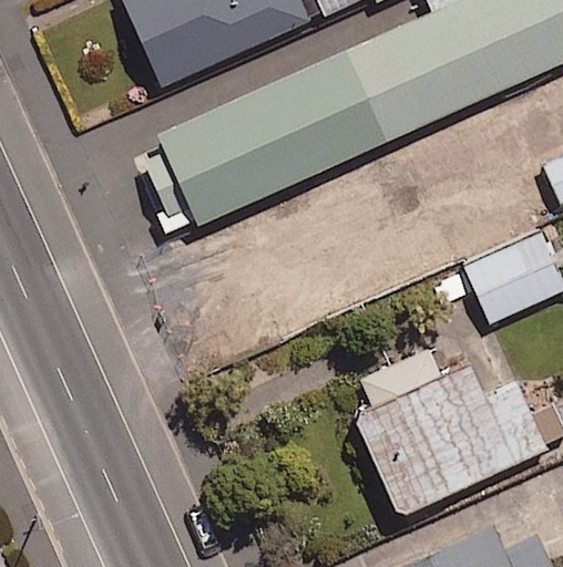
[(122,0),(162,88),(313,21),(302,0),(122,0)]
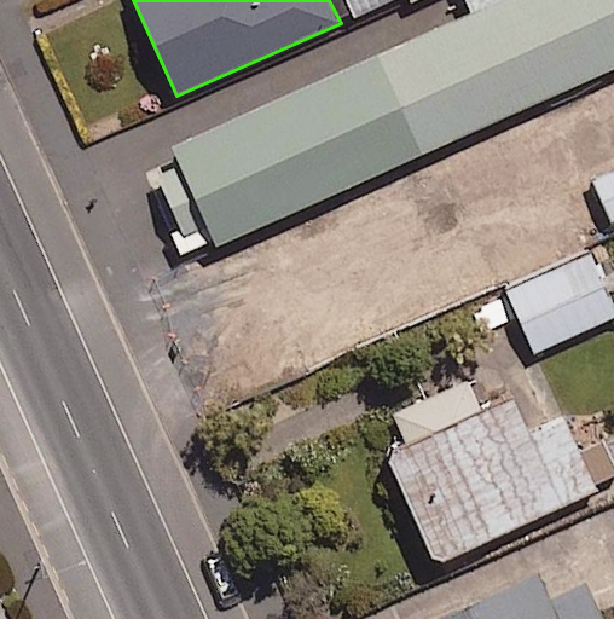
[(613,0),(505,0),(173,149),(216,247),(613,69),(613,0)]
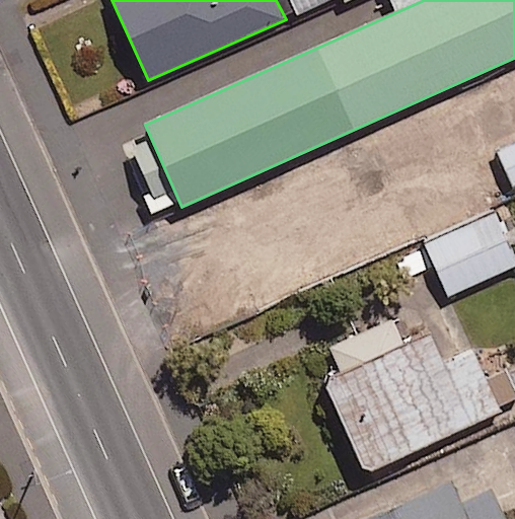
[(491,71),(452,87),(462,112),(502,95),(491,71)]
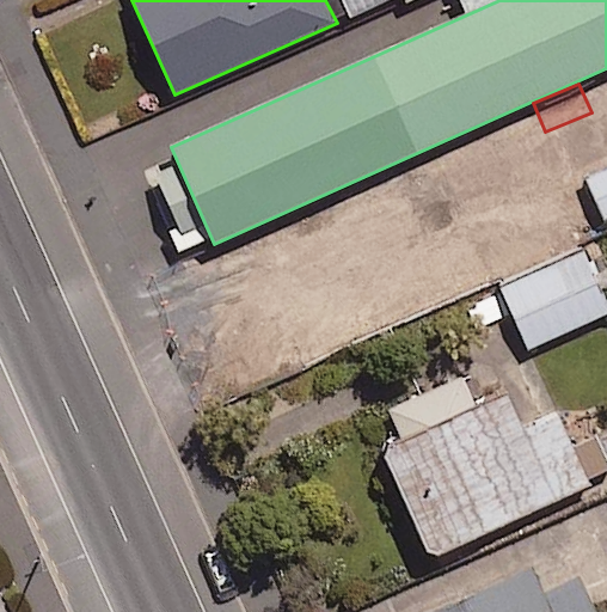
[(606,165),(578,179),(601,226),(606,222),(606,165)]
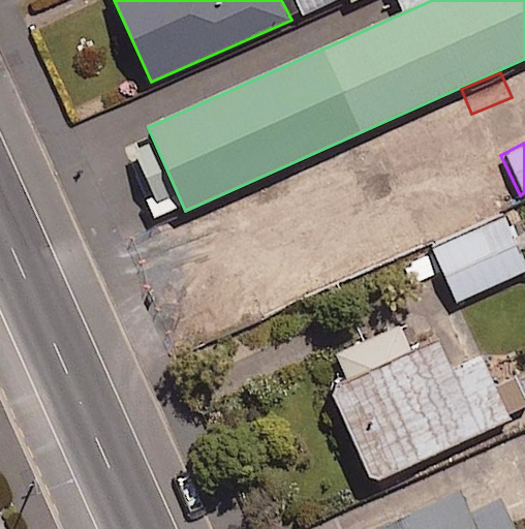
[(523,271),(499,217),(430,248),(454,302),(523,271)]
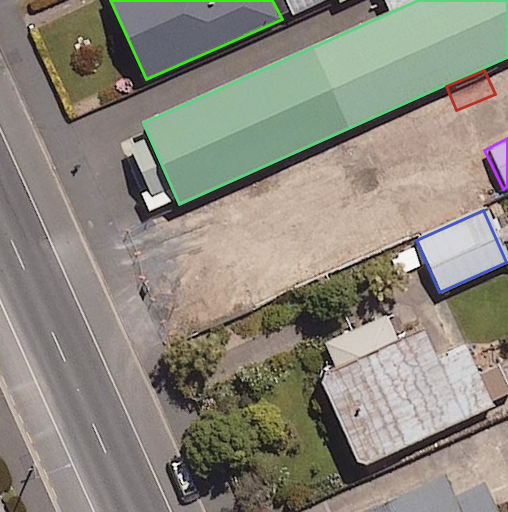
[(387,314),(324,342),(335,368),(319,375),(361,469),(470,421),(429,328),(399,341),(387,314)]
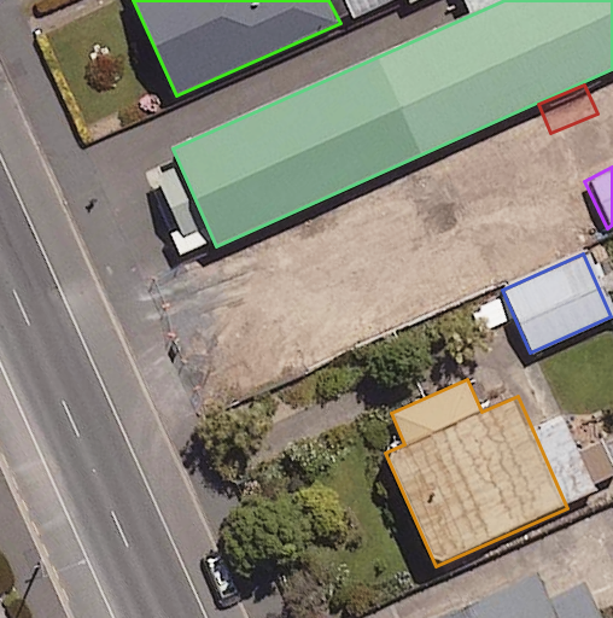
[(538,571),(432,617),(601,617),(585,582),(550,598),(538,571)]
